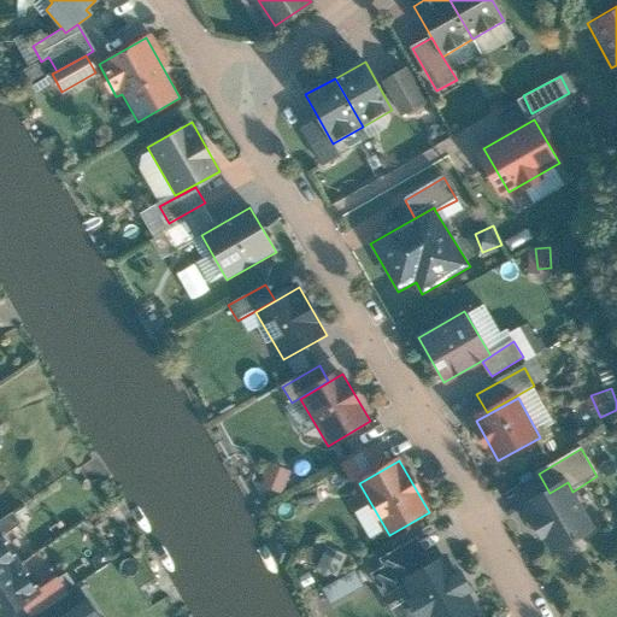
[(289,471),(269,465),(262,491),(281,497),(289,471)]
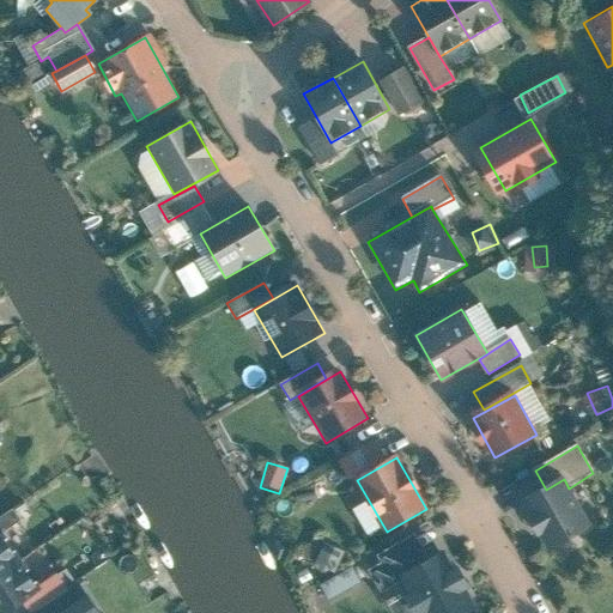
[(546,490),(521,504),(551,553),(593,528),(569,489),(564,479),(546,490)]
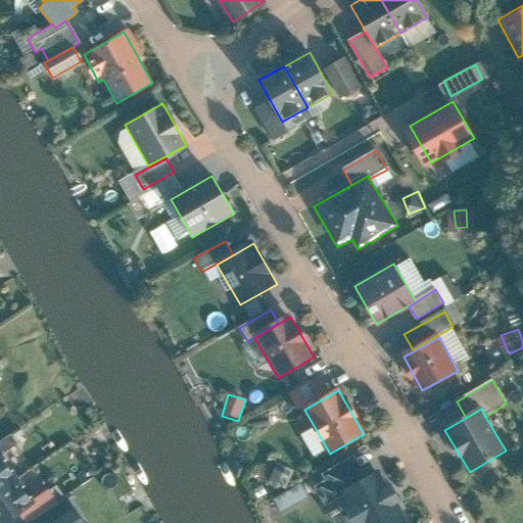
[(325,500),(344,489),(341,485),(367,471),(354,449),(324,467),(327,475),(316,480),(325,500)]
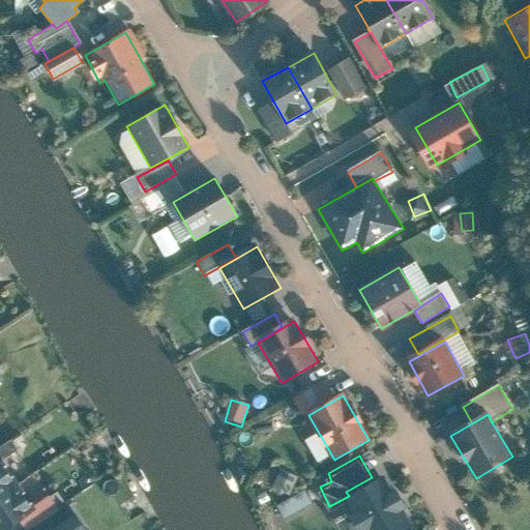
[(0,498),(18,487),(0,461),(0,498)]
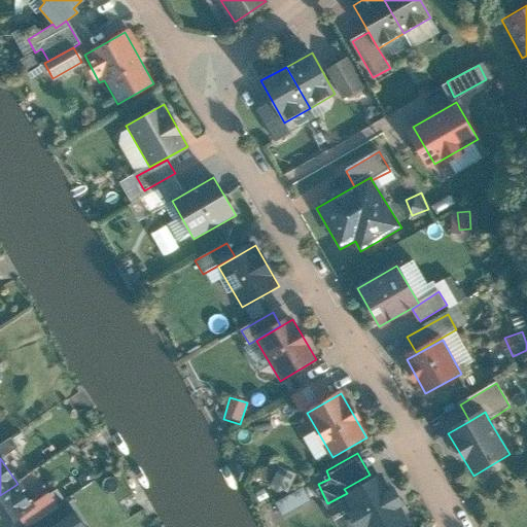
[(296,475),(277,467),(268,490),(288,497),(296,475)]
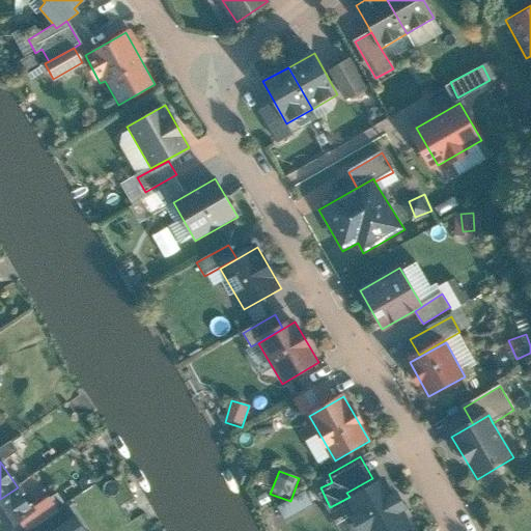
[(372,478),(346,493),(350,497),(368,530),(387,530),(412,516),(385,471),(372,478)]
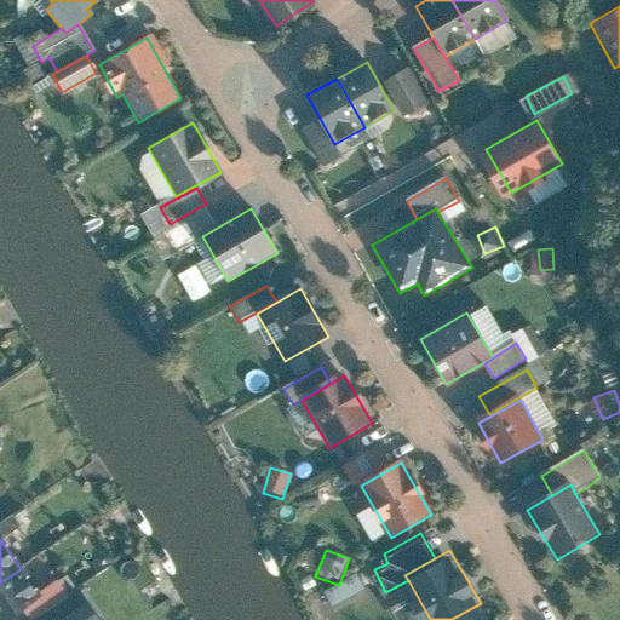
[(21,569),(0,583),(0,619),(1,619),(19,609),(39,596),(21,569)]
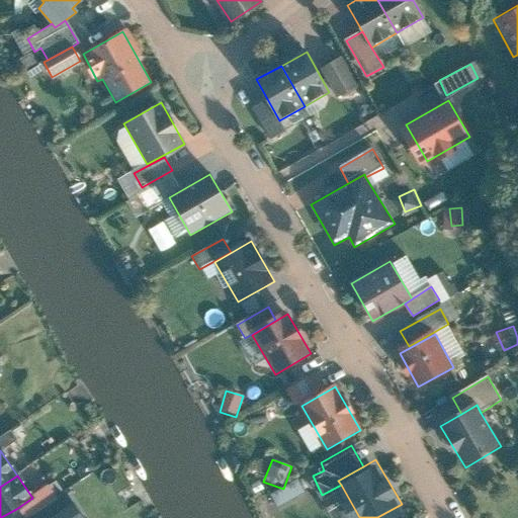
[(49,487),(32,498),(16,509),(22,517),(26,517),(57,498),(49,487)]
